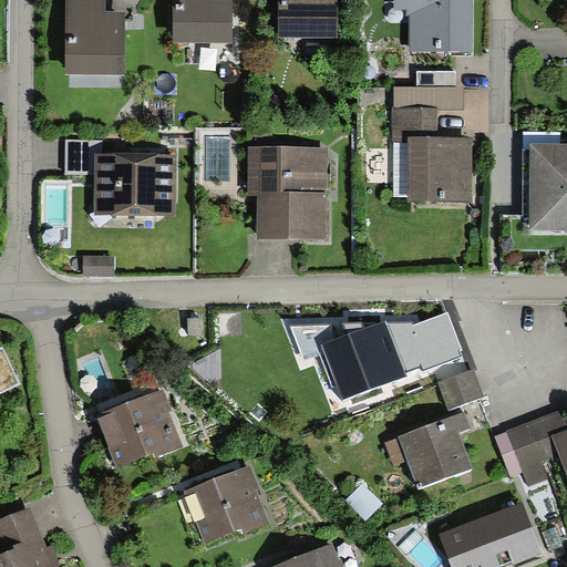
[(66,0),(68,80),(125,81),(125,16),(104,16),(104,0),(66,0)]
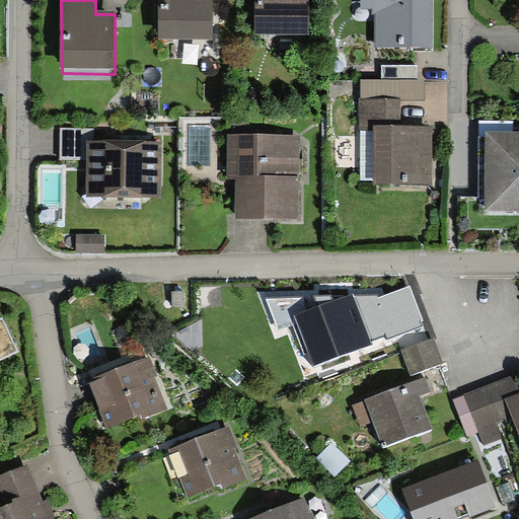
[(159,0),(159,44),(214,45),(213,0),(159,0)]
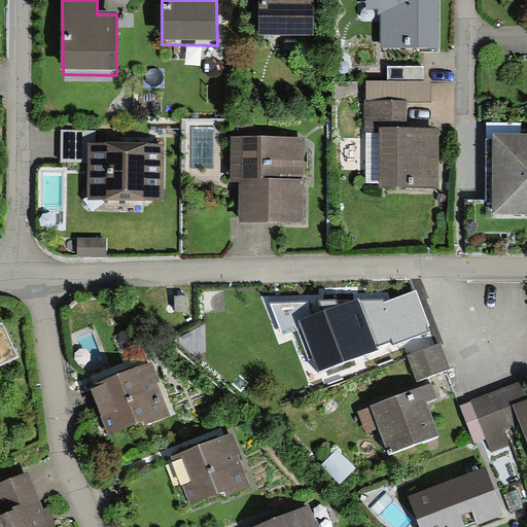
[(259,0),(259,39),(314,39),(314,0),(259,0)]
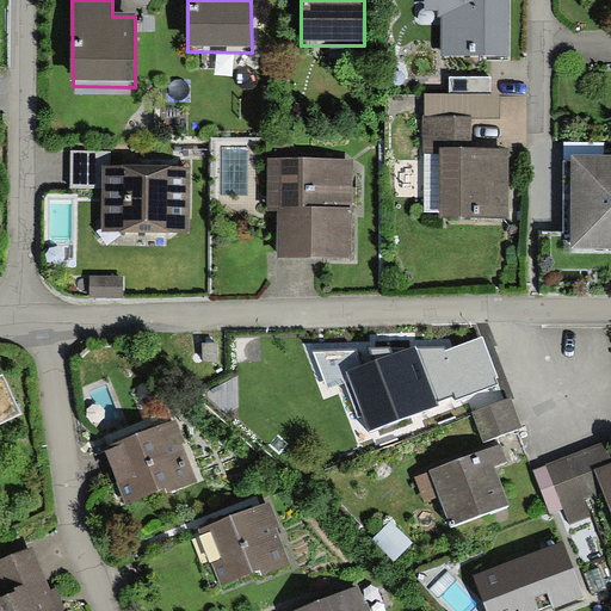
[(442,60),(508,60),(508,0),(426,0),(426,14),(437,14),(437,20),(443,20),(442,60)]
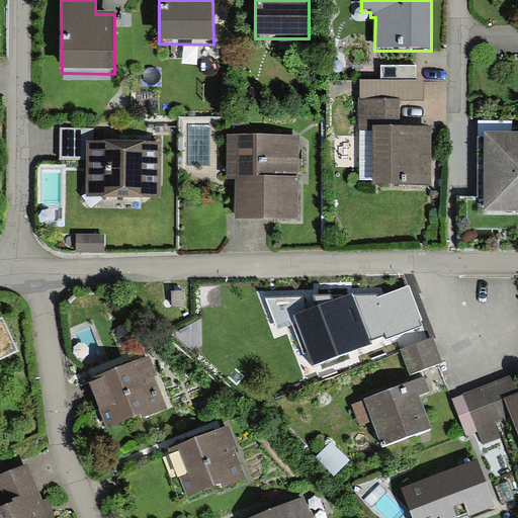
[(381,68),(381,83),(415,83),(415,68),(381,68)]
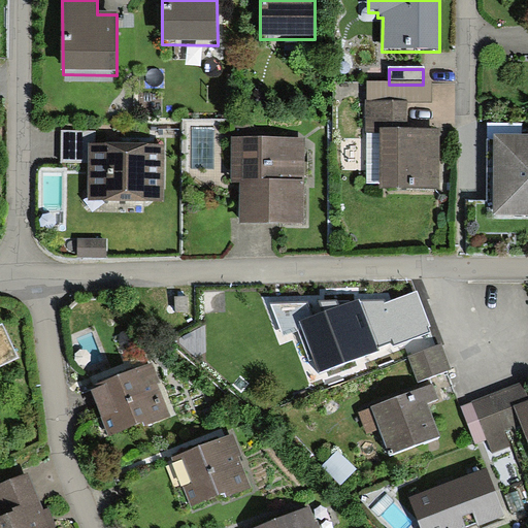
[(389,85),(368,85),(368,104),(409,103),(431,103),(431,85),(423,85),(389,85)]
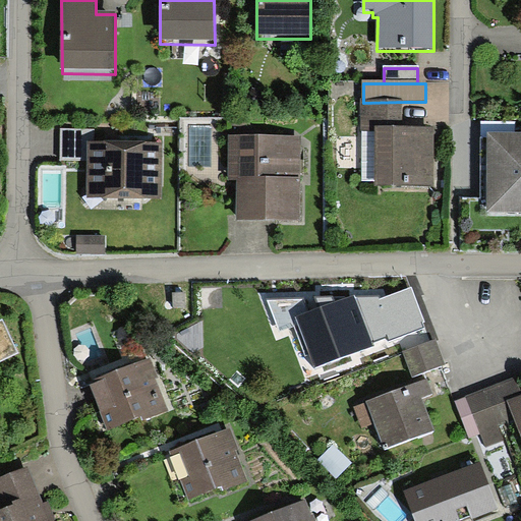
[(379,188),(437,187),(437,130),(423,130),(405,130),(404,102),(363,103),(360,102),(361,132),(363,133),(363,180),(379,180),(379,188)]
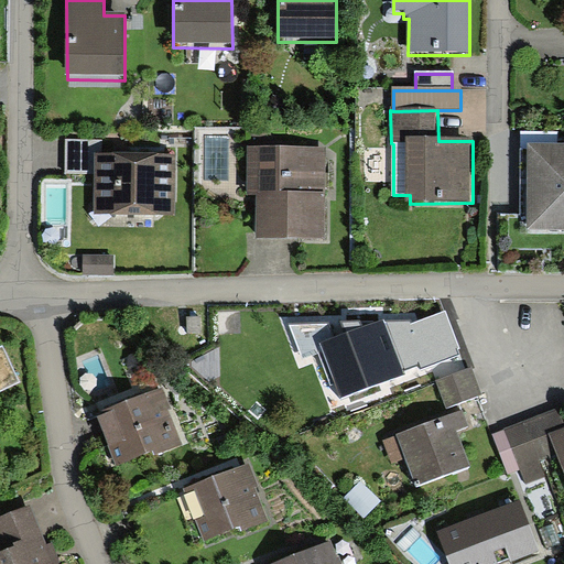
[(102,143),(67,143),(67,177),(96,177),(95,217),(172,218),(173,158),(123,158),(101,158),(102,143)]
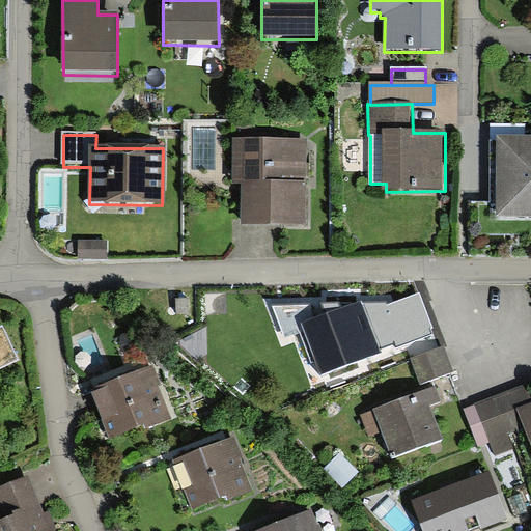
[(530,139),(498,140),(498,157),(498,220),(530,219),(530,139)]
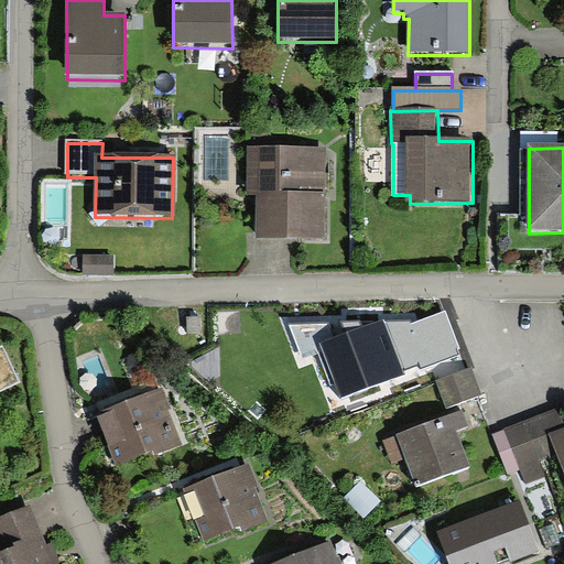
[(292,241),(325,242),(326,150),(248,149),(248,198),(257,198),(257,241),(292,241)]
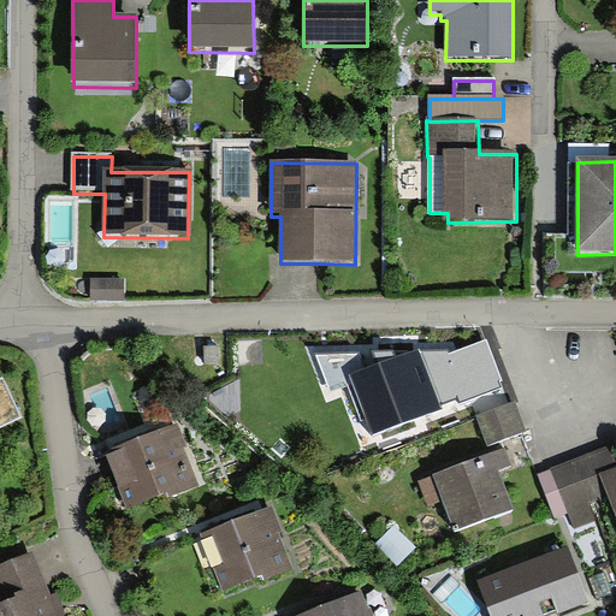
[(448,351),(421,353),(442,404),(458,400),(461,404),(502,388),(501,381),(502,380),(487,341),(449,354),(448,351)]
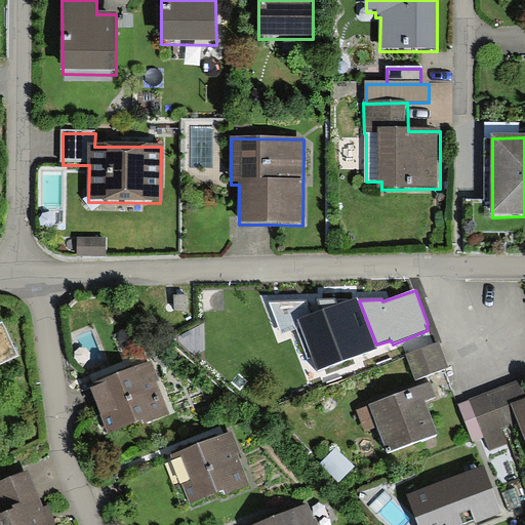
[(313,358),(317,370),(377,348),(376,345),(362,309),(359,300),(357,297),(337,304),(334,299),(318,299),(322,311),(310,315),(306,301),(270,303),(282,333),(296,329),(309,359),(313,358)]
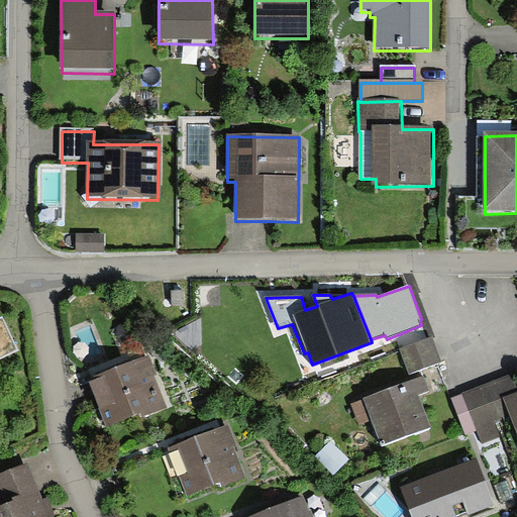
[(0,320),(0,362),(20,352),(4,319),(0,320)]
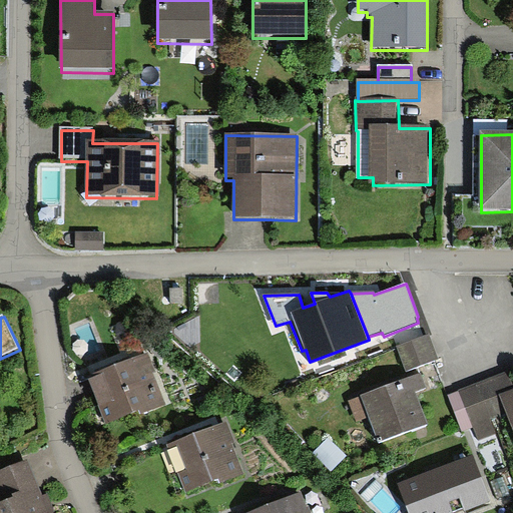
[(397,347),(408,372),(440,359),(429,334),(397,347)]
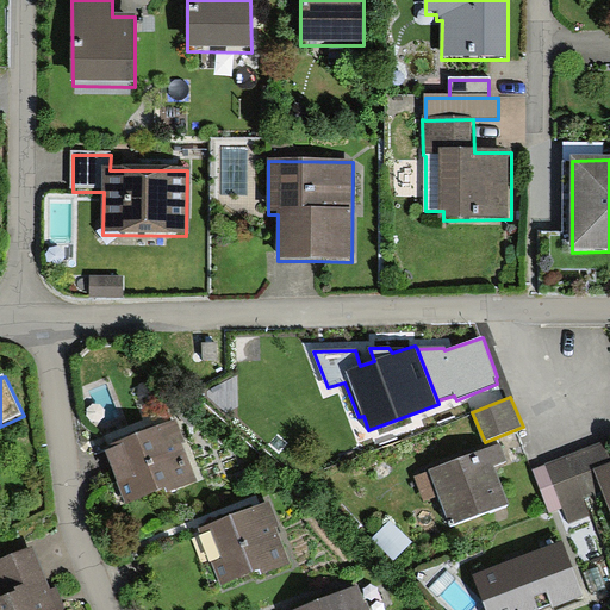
[(112,448),(105,450),(125,504),(166,489),(167,493),(199,481),(186,449),(190,448),(178,418),(165,423),(111,444),(112,448)]
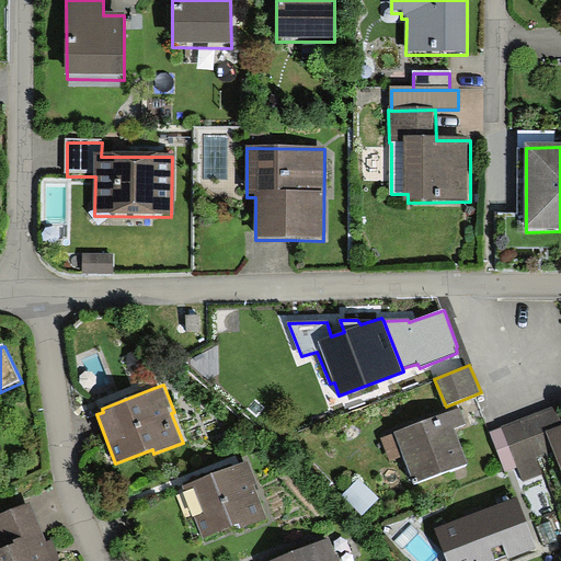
[(402,458),(413,488),(468,467),(454,431),(467,425),(460,409),(379,439),(388,464),(402,458)]
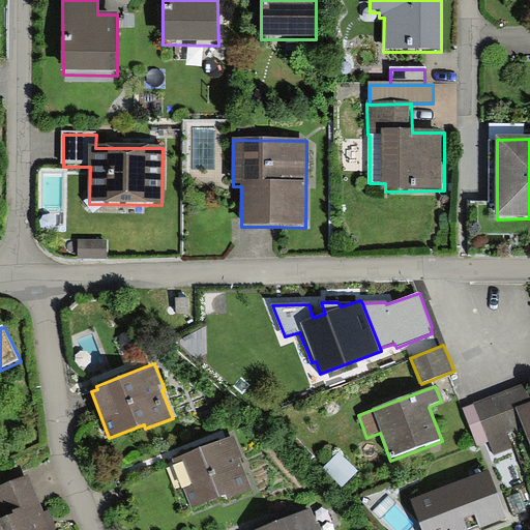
[(514,449),(509,435),(524,430),(529,446),(529,400),(525,387),(464,411),(477,446),(490,442),(495,458),(514,449)]
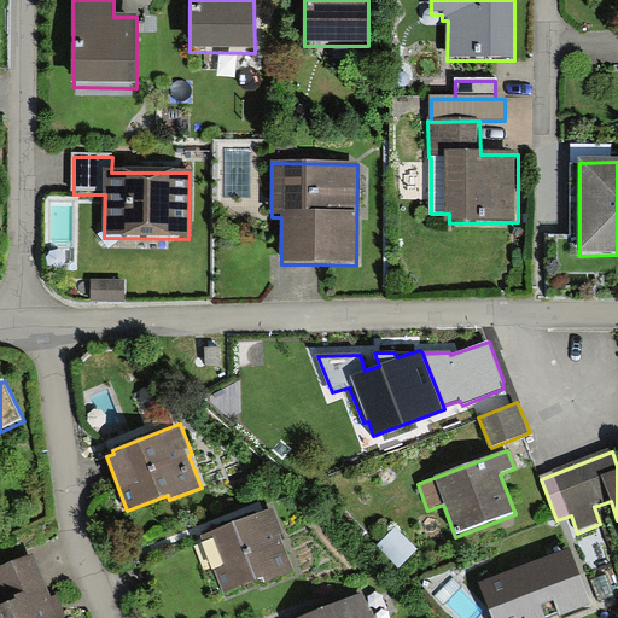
[(273,508),(200,537),(225,595),(263,578),(266,582),(293,571),(278,534),(283,531),(275,514),(273,508)]
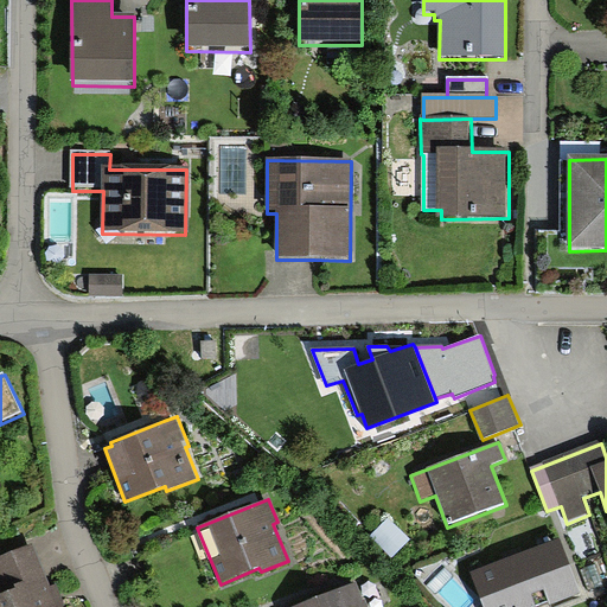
[(549,606),(581,595),(560,541),(472,576),(483,606),(549,606)]
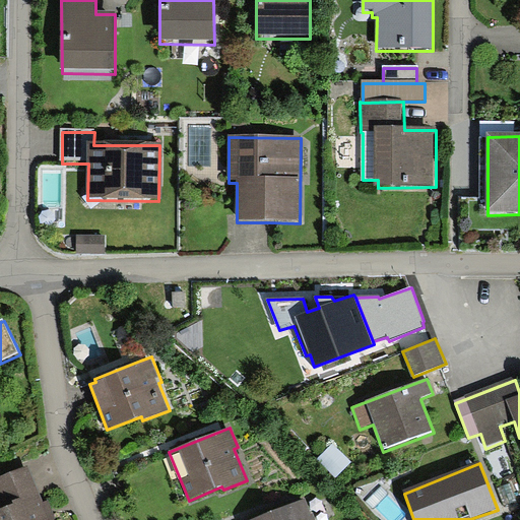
[(0,508),(0,519),(52,519),(57,518),(53,508),(50,500),(44,502),(28,465),(0,475),(0,508),(0,509),(0,508)]
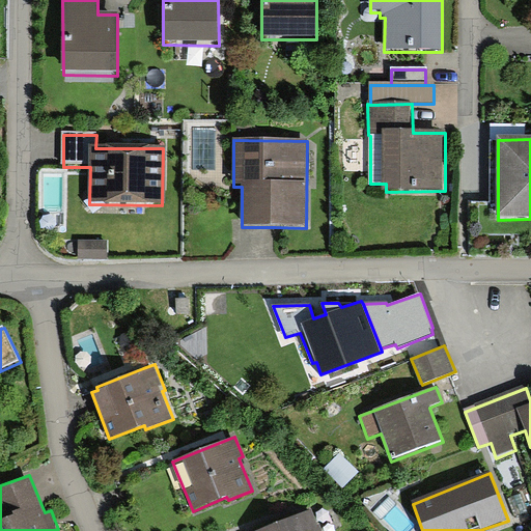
[(311,509),(257,530),(322,530),(319,523),(317,524),(313,514),(311,509)]
